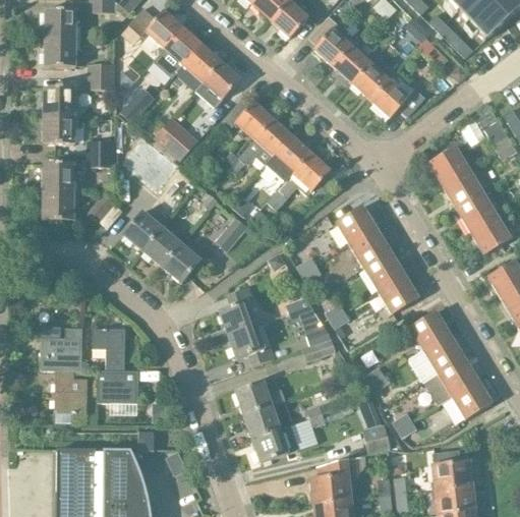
[(115,10),(115,0),(89,0),(88,10),(115,10)]
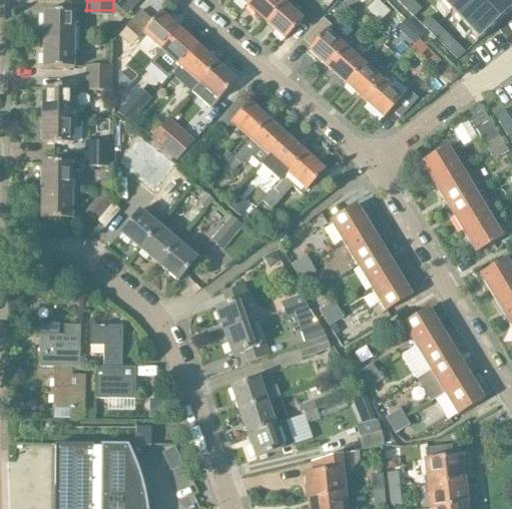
[(126,11),(136,0),(118,0),(116,2),(126,11)]
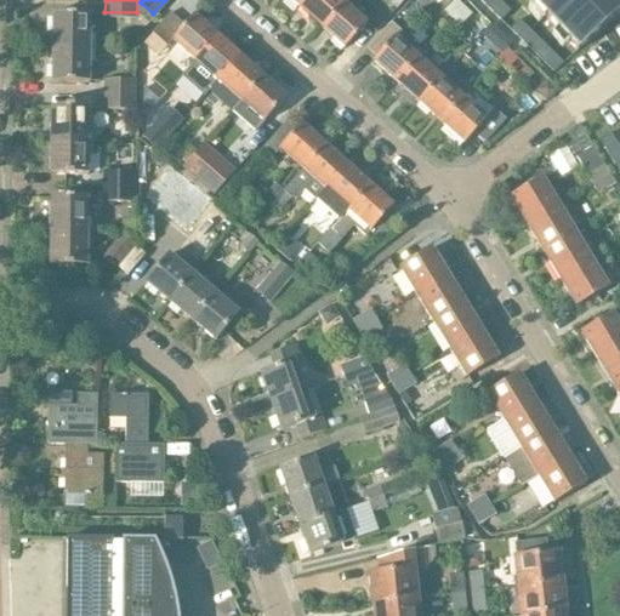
[(303,0),(300,4),(323,26),(345,1),(343,0),(303,0)]
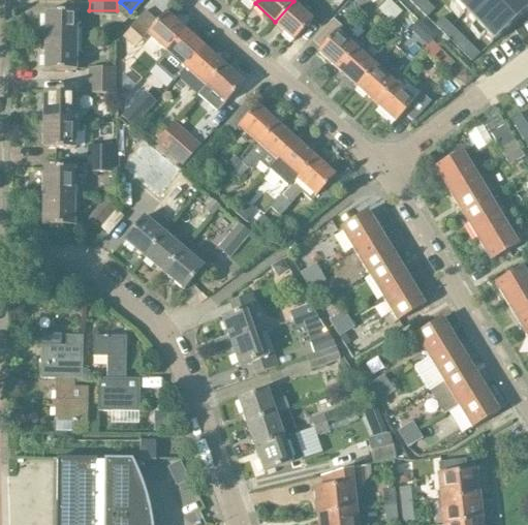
[(386,13),(396,3),(393,0),(386,0),(379,6),(386,13)]
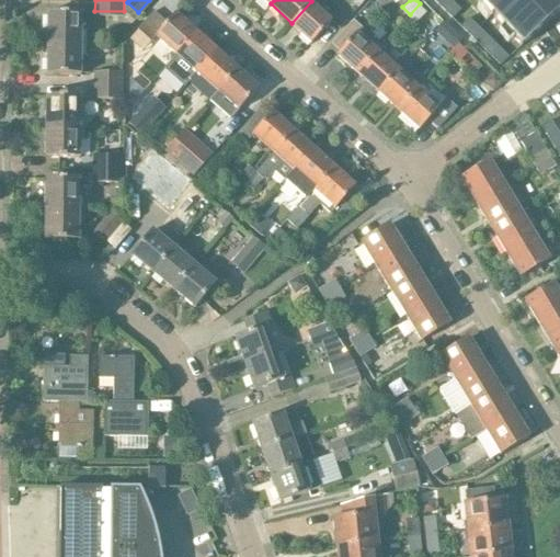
[(442,0),(438,3),(445,10),(454,1),(453,0),(442,0)]
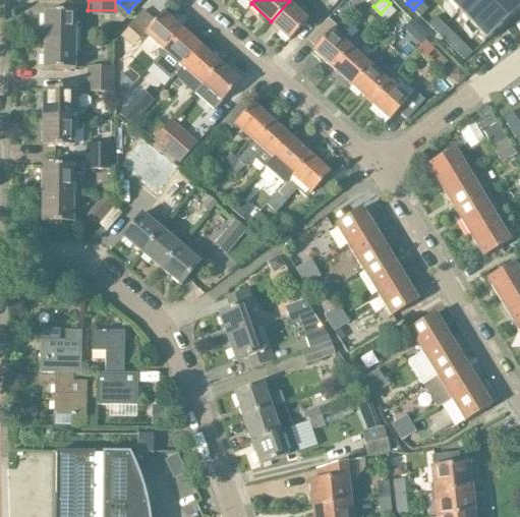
[(448,0),(484,40),(519,5),(519,0),(448,0)]
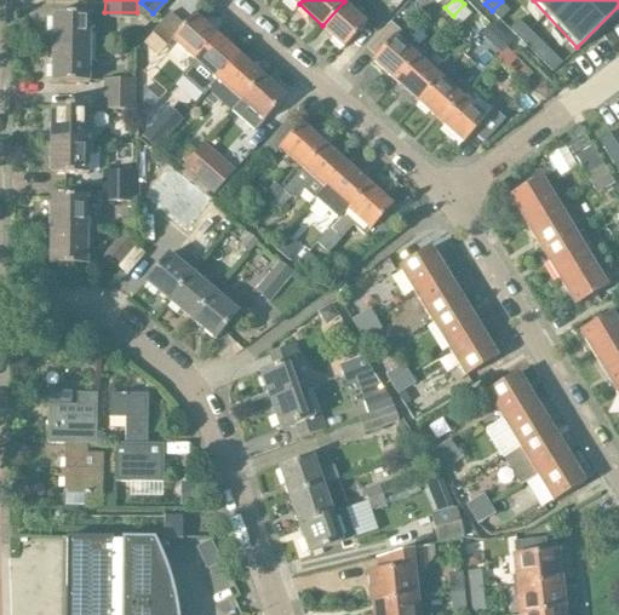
[(365,19),(344,1),(322,26),(344,45),(366,21),(365,19)]
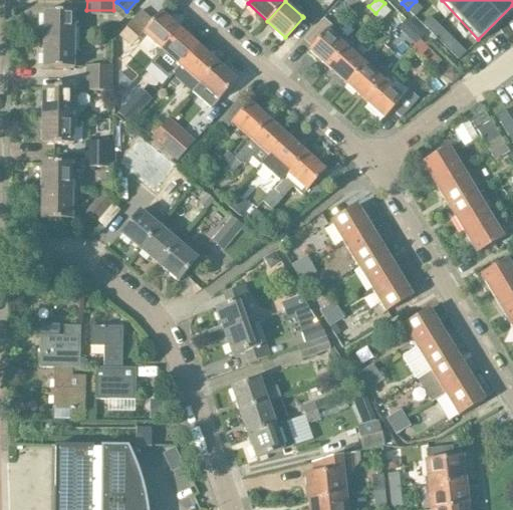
[(416,1),(408,9),(415,15),(422,7),(416,1)]
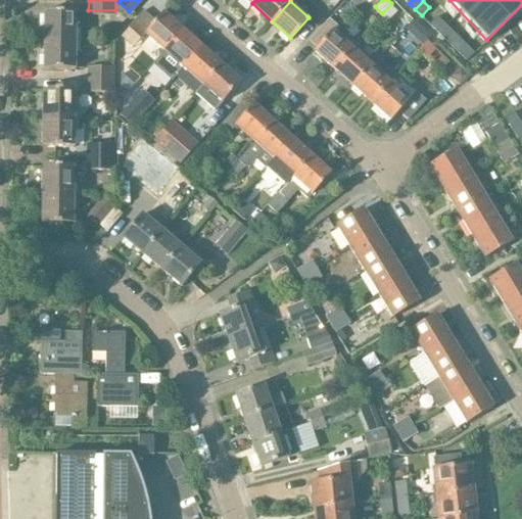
[(391,3),(382,13),(388,18),(397,9),(391,3)]
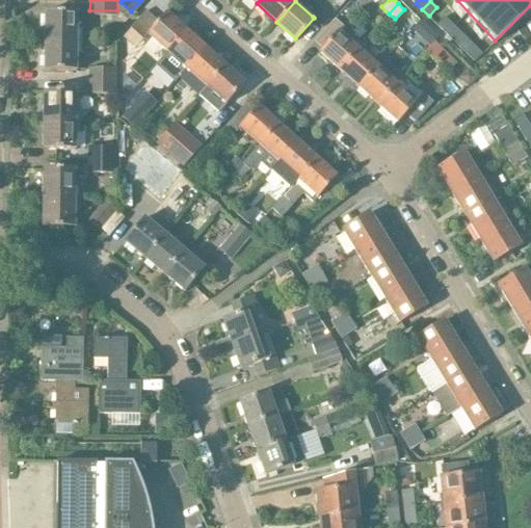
[(166,48),(186,27),(166,9),(158,19),(145,7),(130,24),(143,35),(148,31),(166,48)]
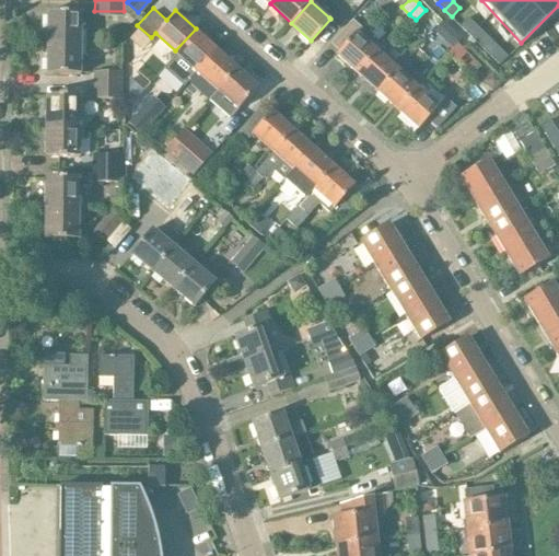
[(47,41),(81,41),(81,9),(48,9),(47,41)]
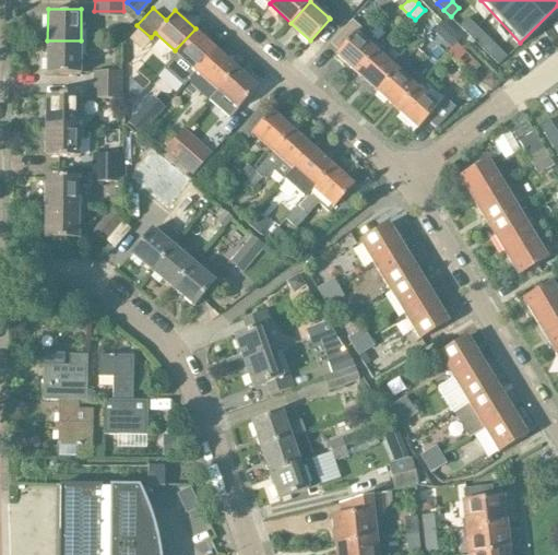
[(466,14),(458,23),(465,30),(473,22),(466,14)]
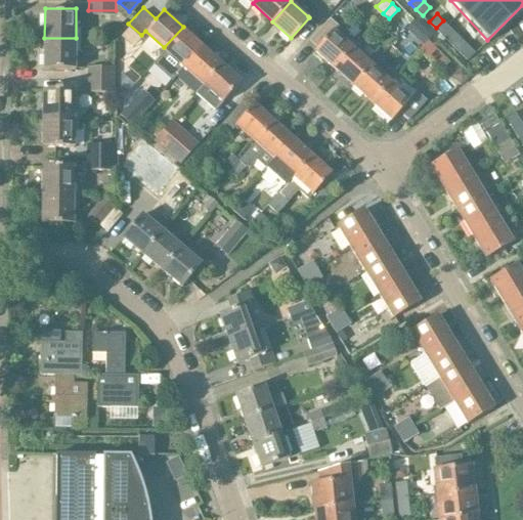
[(317,44),(314,48),(335,67),(353,46),(352,45),(356,41),(337,24),(338,23),(330,15),(310,37),(317,44)]
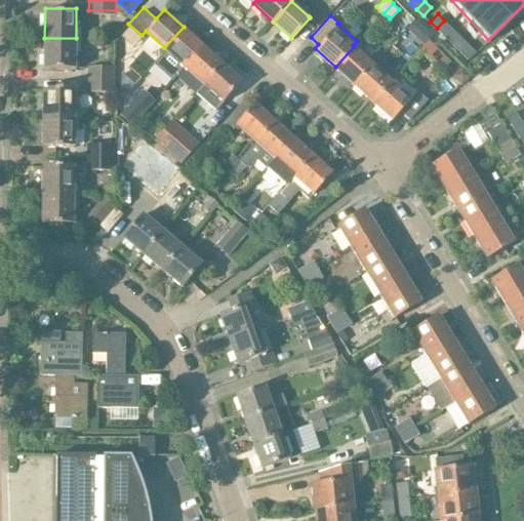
[(444,21),(437,28),(443,34),(450,26),(444,21)]
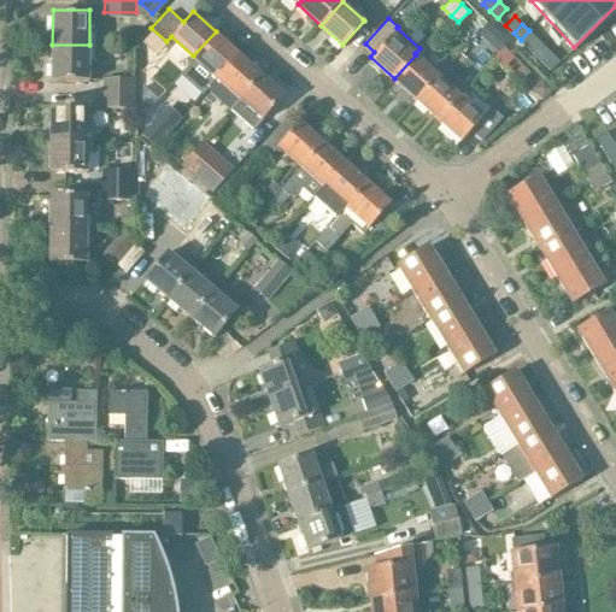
[(529,30),(521,40),(528,47),(537,37),(529,30)]
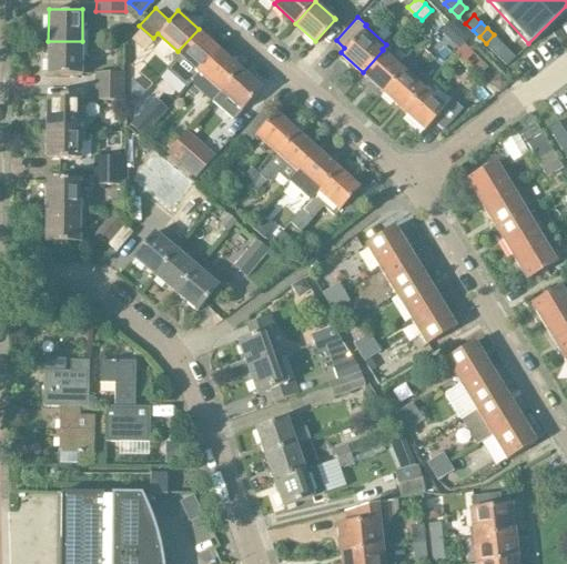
[(200,70),(220,48),(199,29),(178,51),(200,70)]
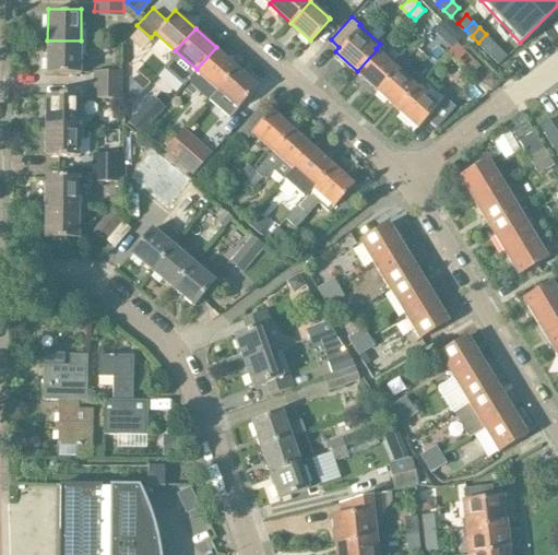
[(486,34),(478,43),(485,49),(493,40),(486,34)]
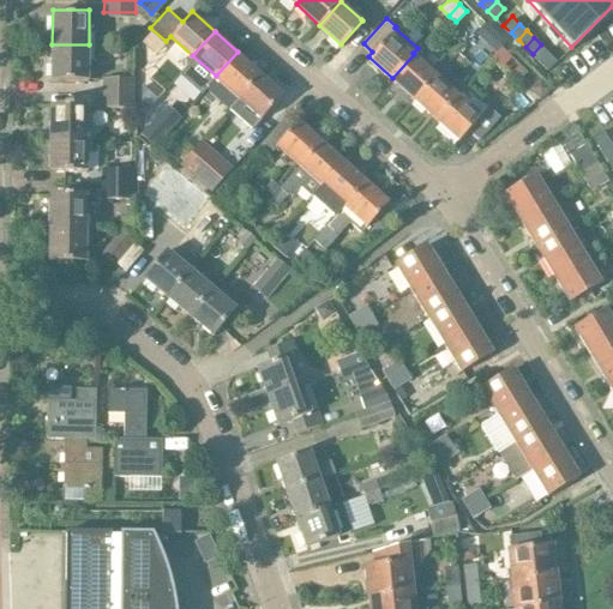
[(491,58),(502,47),(493,38),(482,50),(491,58)]
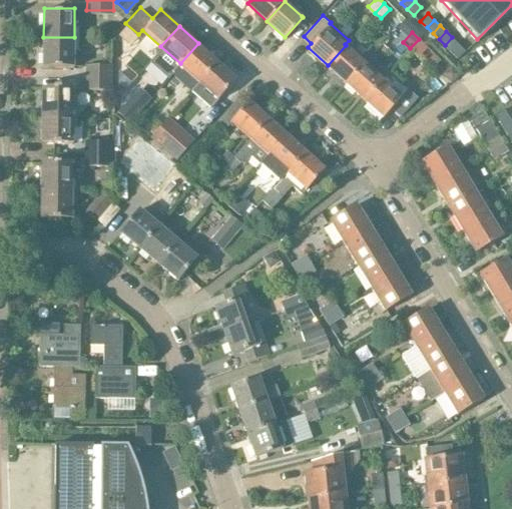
[(74,65),(74,37),(43,37),(43,65),(74,65)]
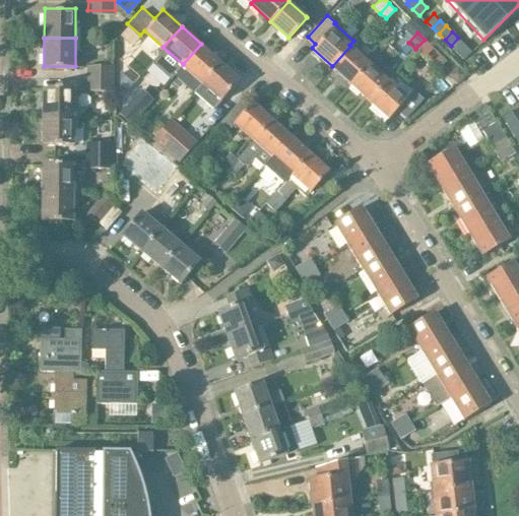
[(458,38),(451,46),(457,52),(464,44),(458,38)]
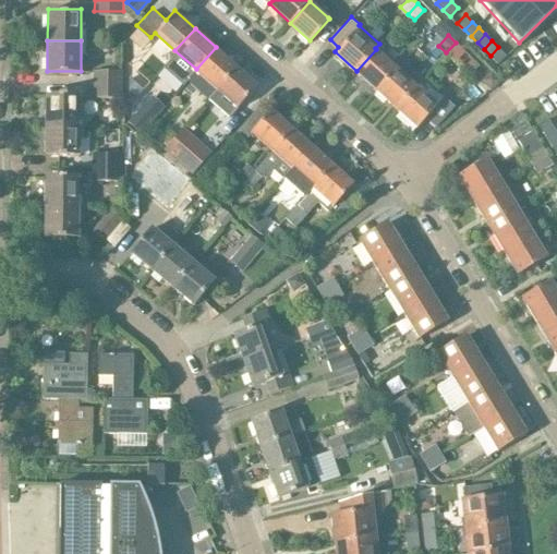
[(456,43),(446,52),(469,73),(479,63),(456,43)]
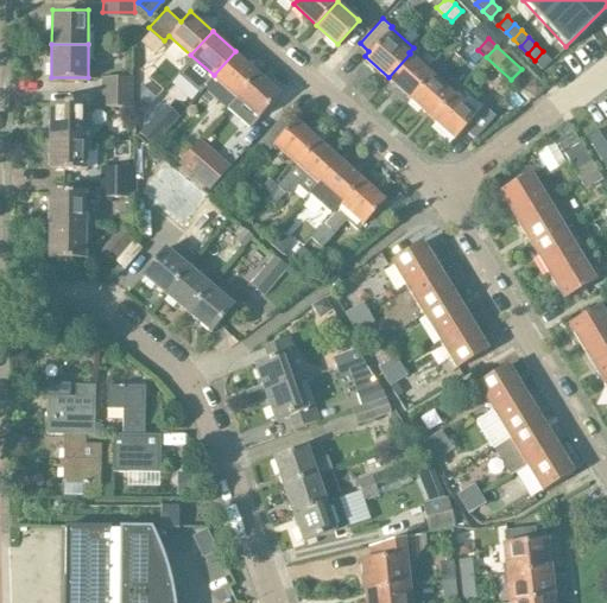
[(235,95),(258,70),(235,51),(214,75),(235,95)]
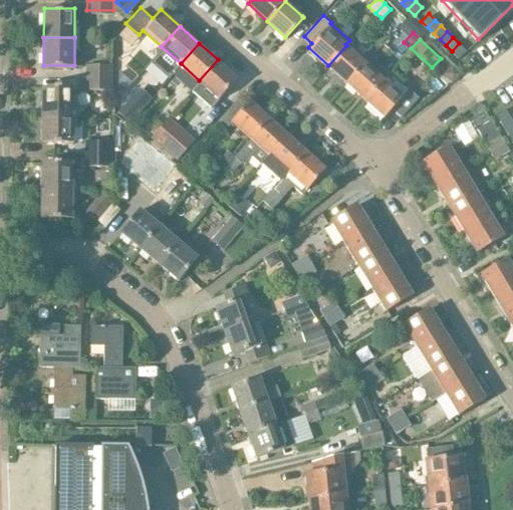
[(459,43),(452,51),(458,57),(466,50),(459,43)]
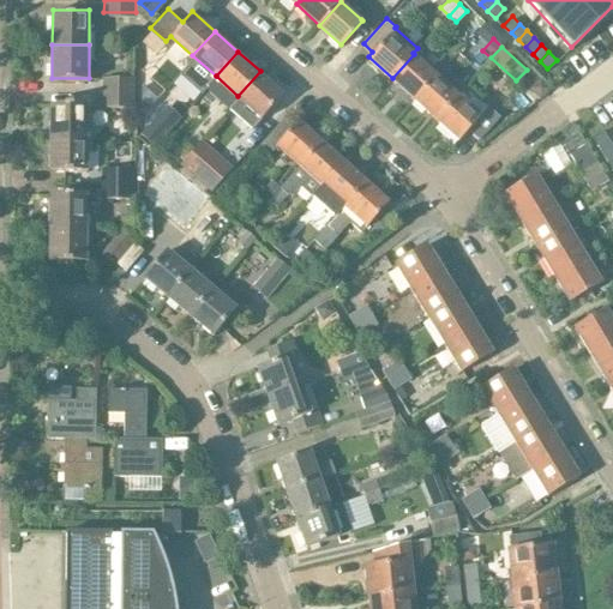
[(436,72),(414,54),(392,78),(415,98),(445,65),(444,64),(436,72)]
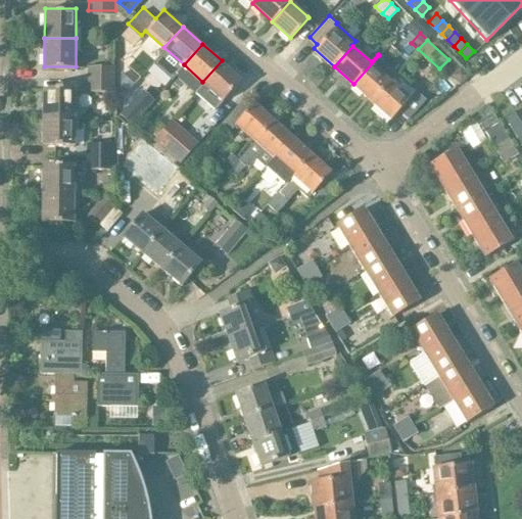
[(389,79),(395,71),(379,55),(353,84),(372,101),(391,80),(389,79)]
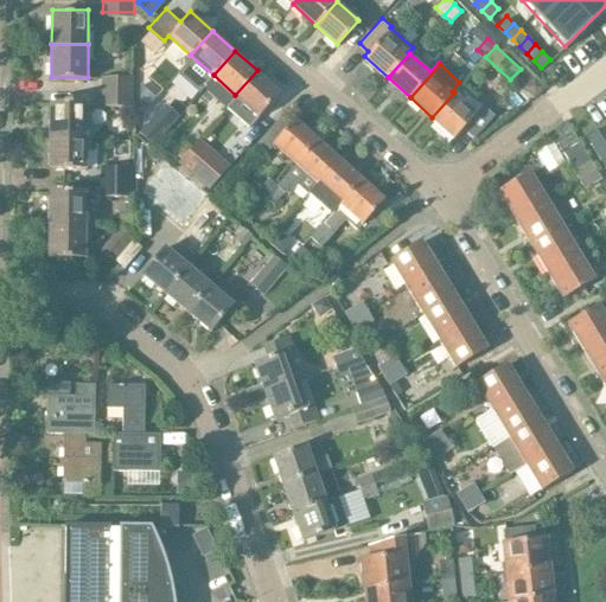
[(259,115),(280,91),(257,70),(235,95),(259,115)]
